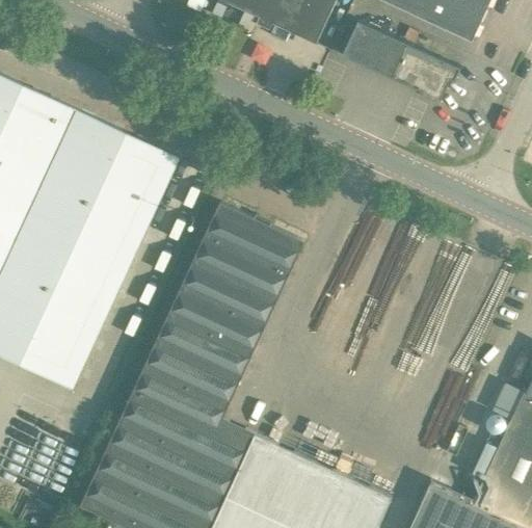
[(216,0),(217,0),(316,46),(337,0),(216,0)]
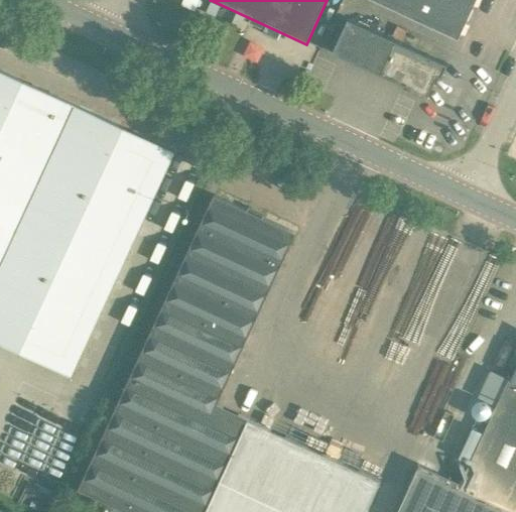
[(364,0),(458,43),(477,0),(364,0)]
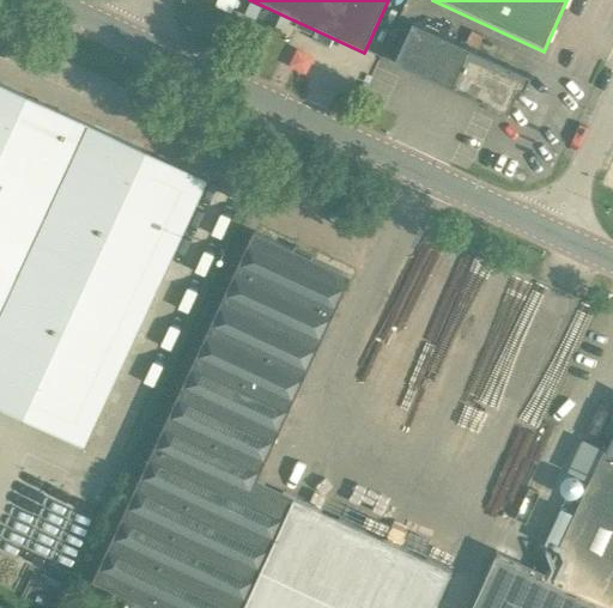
[(530,80),(413,25),(395,65),(485,107),(485,109),(507,119),(519,92),(523,95),(530,80)]
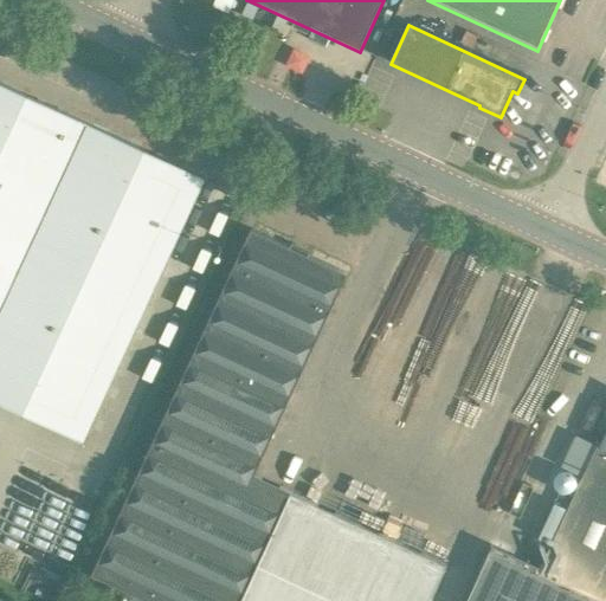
[(475,40),(464,36),(458,46),(470,52),(475,40)]
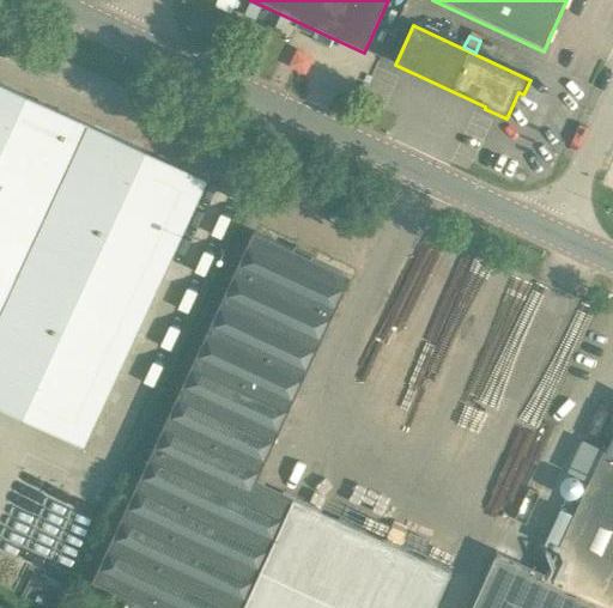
[(206,182),(0,86),(0,411),(83,449),(206,182)]
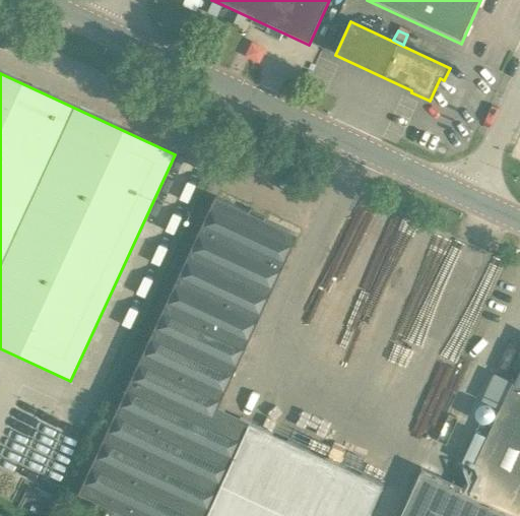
[(248,218),(249,215),(215,200),(80,495),(124,515),(370,515),(383,488),(249,425),(217,410),(297,238),(263,221),(262,224),(248,218)]
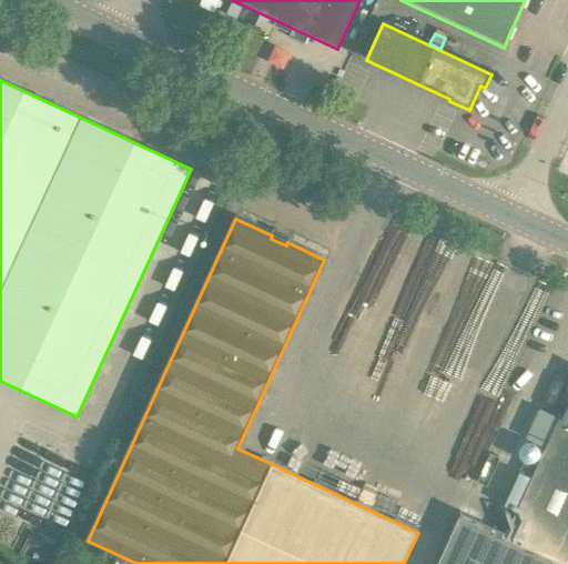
[(567,563),(567,422),(560,419),(505,540),(459,519),(438,563),(567,563)]
